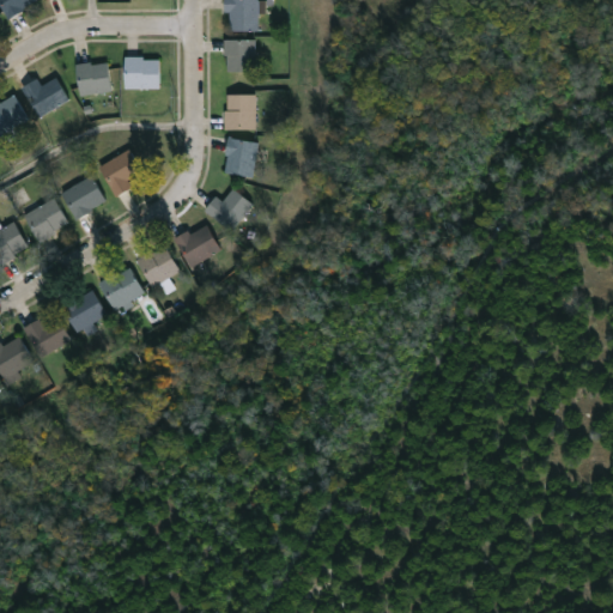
[(10,17),(8,18),(0,2),(0,0),(32,0),(23,6),(24,8),(10,17)]
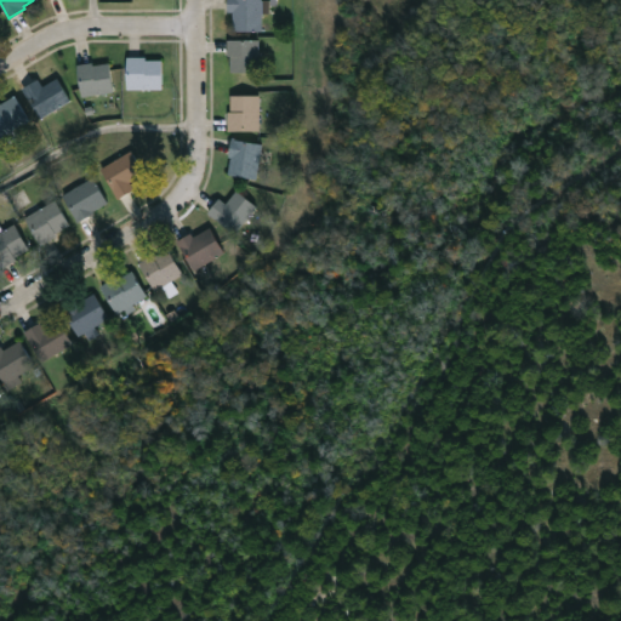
[(268,0),(268,12),(261,12),(261,29),(232,29),(232,10),(227,10),(227,0),(268,0)]
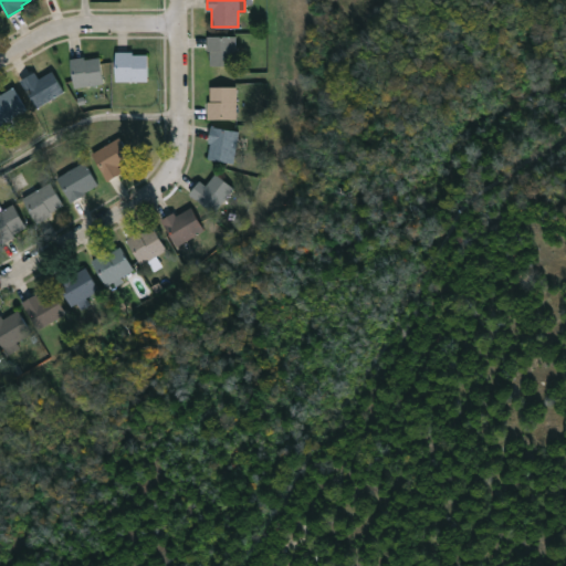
[(236,34),(236,64),(210,64),(210,49),(207,49),(207,34),(236,34)]
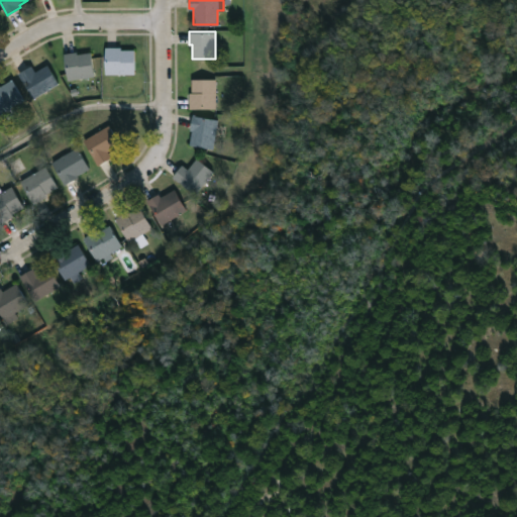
[(121,45),(121,48),(134,48),(134,73),(105,73),(104,45),(121,45)]
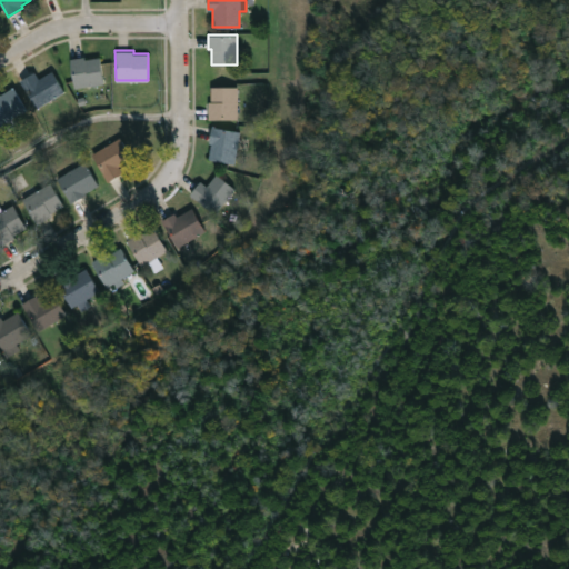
[(85,56),(85,59),(100,57),(103,82),(75,87),(70,58),(85,56)]
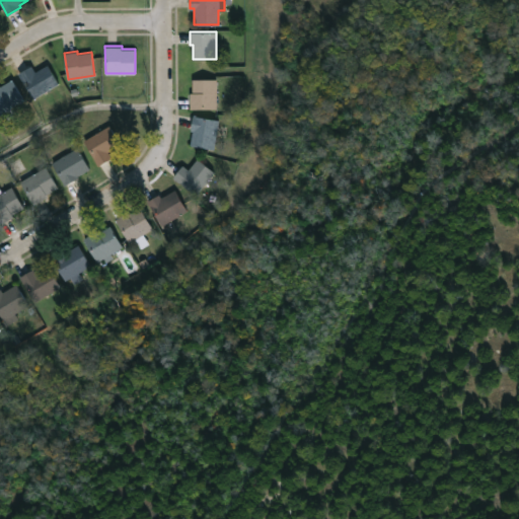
[(48,63),(59,81),(32,97),(17,73),(31,64),(34,71),(48,63)]
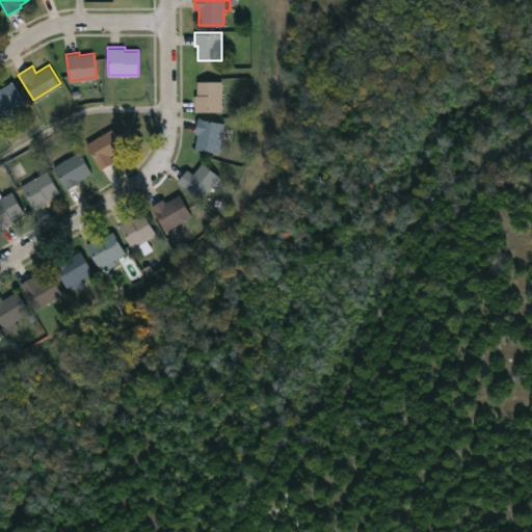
[(0,86),(11,80),(25,102),(0,115),(0,86)]
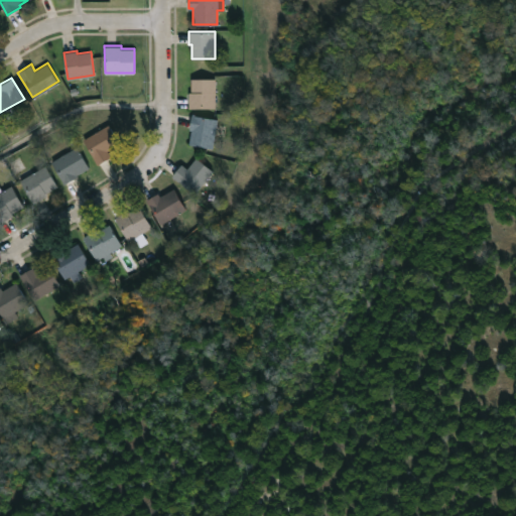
[(188,107),(188,92),(190,92),(190,78),(216,78),(215,107),(188,107)]
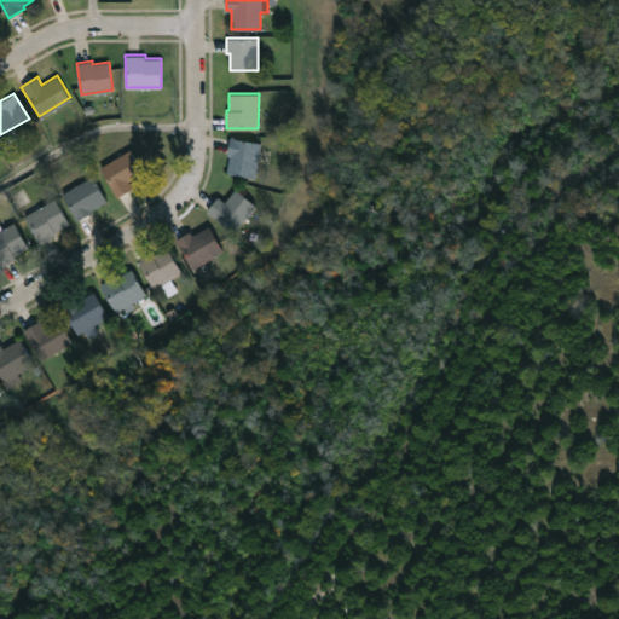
[(259,162),(256,177),(227,172),(230,156),(226,155),(230,137),(261,142),(259,162)]
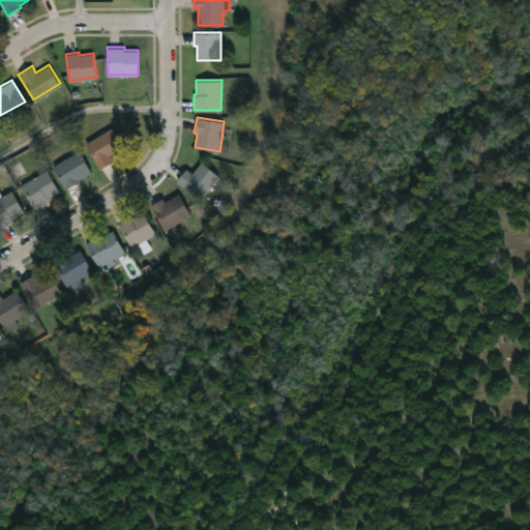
[(101,167),(99,168),(85,142),(112,127),(122,146),(110,153),(113,160),(101,167)]
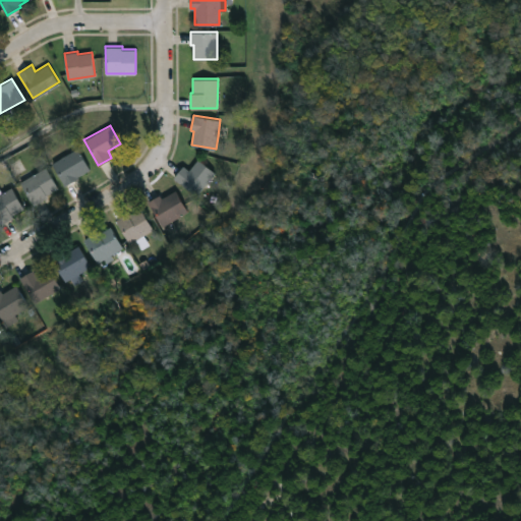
[(67,184),(65,185),(52,162),(77,147),(90,168),(78,175),(79,177),(67,184)]
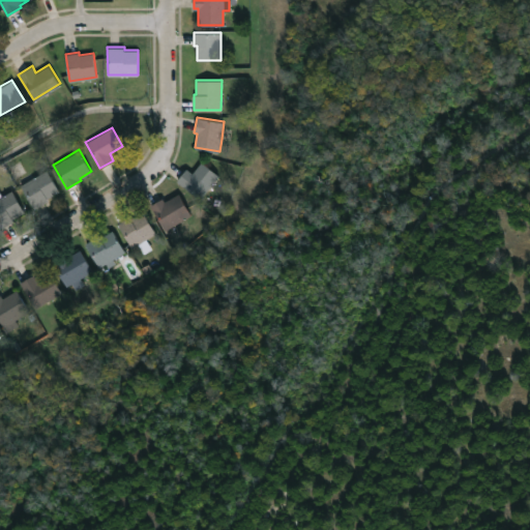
[(201,160),(218,175),(200,199),(176,180),(185,168),(192,172),(201,160)]
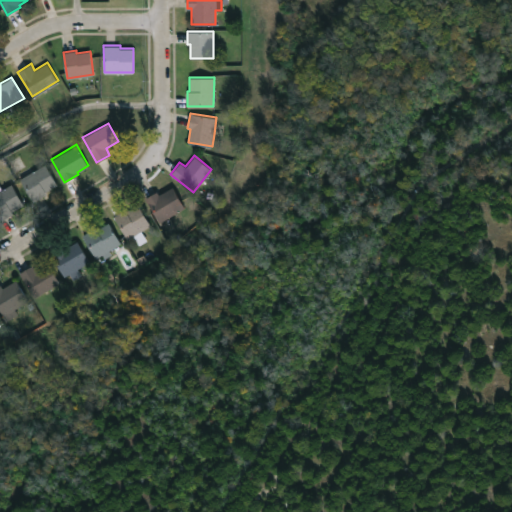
[(33,201),(19,178),(44,163),(57,185),(33,201)]
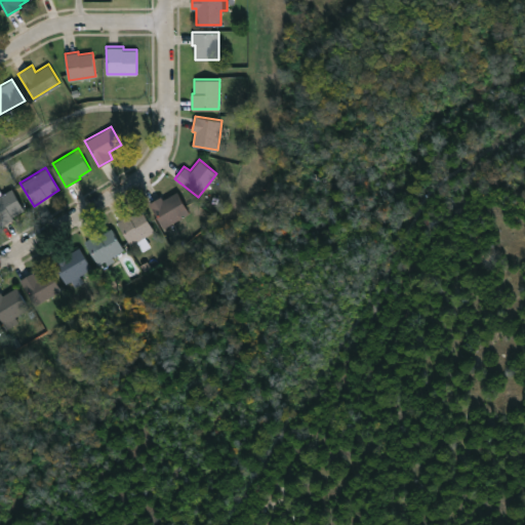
[(2,226),(0,221),(0,194),(11,188),(25,209),(12,216),(13,218),(2,226)]
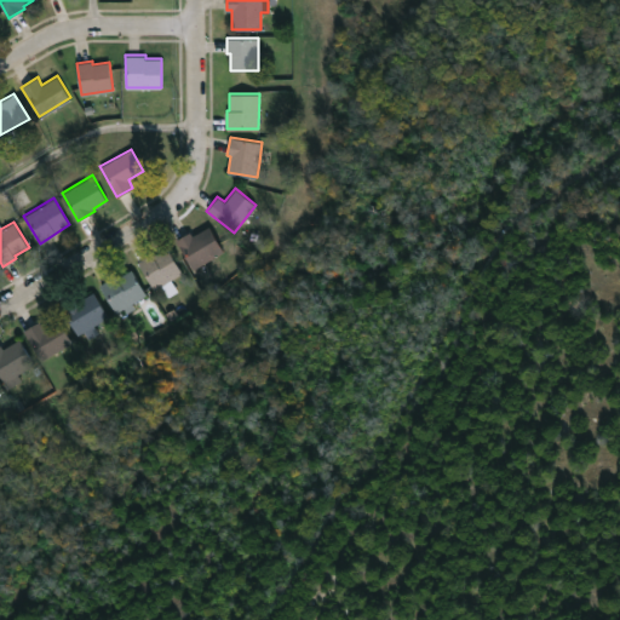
[(208,225),(224,251),(193,269),(176,239),(190,230),(193,235),(208,225)]
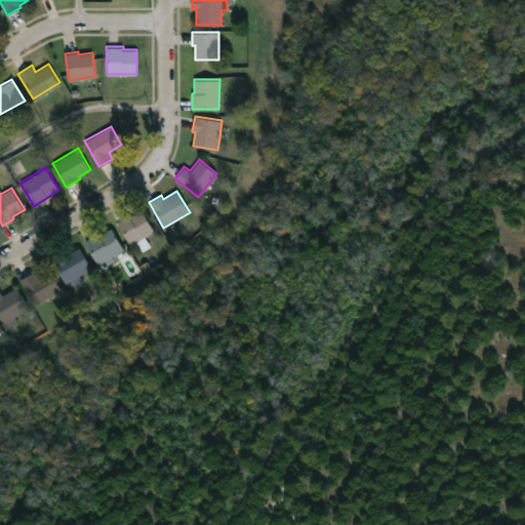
[(140,209),(153,231),(144,236),(148,243),(140,247),(136,240),(129,244),(116,221),(127,214),(129,216),(140,209)]
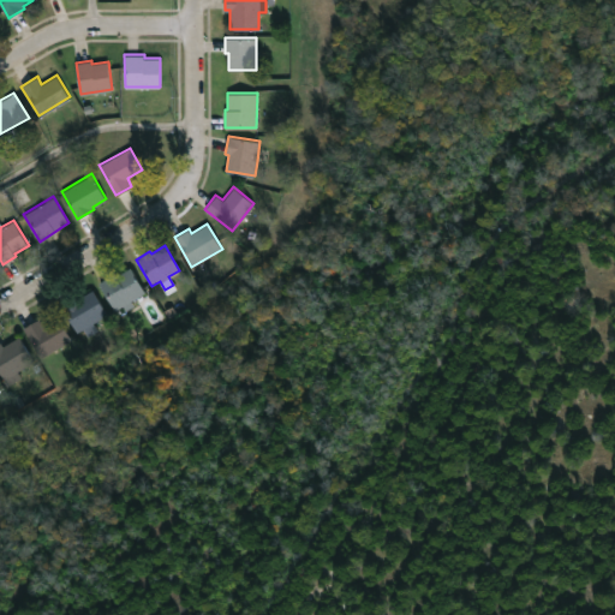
[(131,267),(145,292),(132,299),(130,296),(113,305),(99,281),(114,272),(117,275),(131,267)]
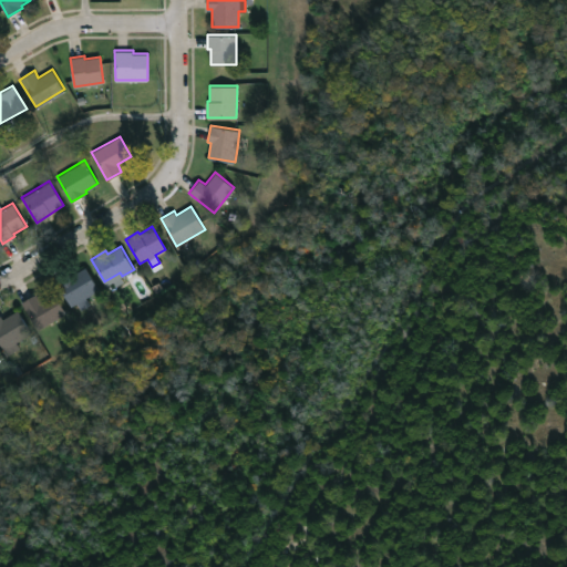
[(85,297),(90,303),(80,309),(75,301),(69,305),(57,281),(85,266),(99,290),(85,297)]
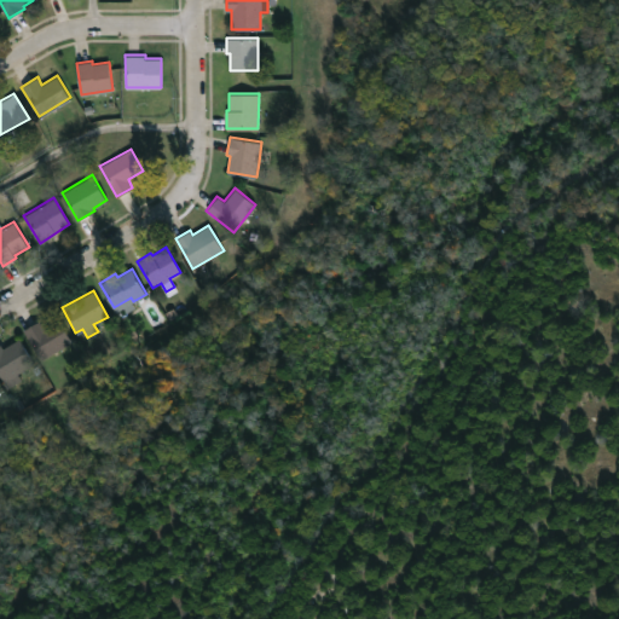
[(58,319),(71,341),(41,359),(23,329),(39,319),(44,328),(58,319)]
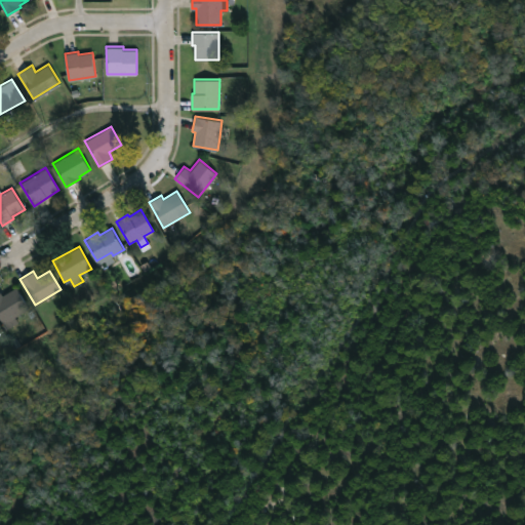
[(15,287),(28,309),(15,316),(18,321),(6,328),(0,318),(0,291),(2,295),(15,287)]
